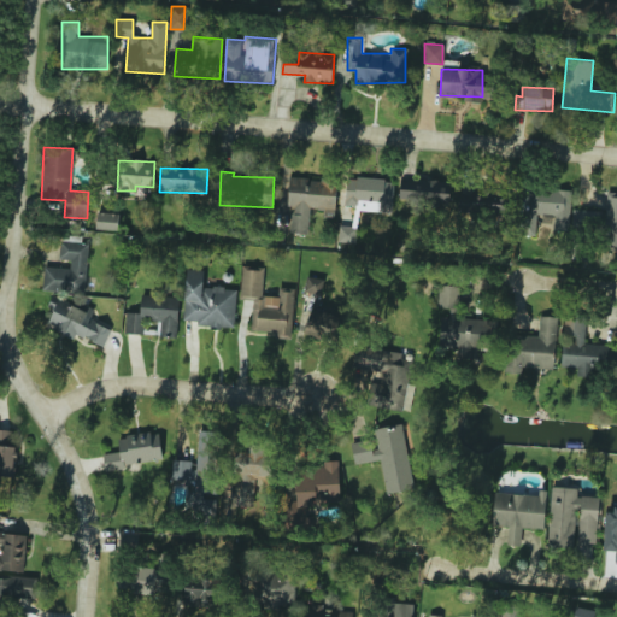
[(309,234),(310,209),(323,209),(323,216),(335,217),(338,181),(289,177),(288,206),(293,206),(291,233),(309,234)]
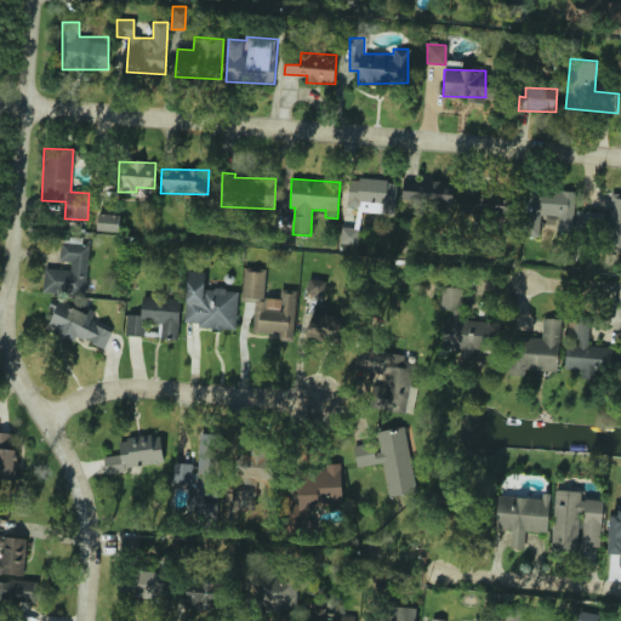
[(396,212),(397,181),(348,178),(347,210),(396,212)]
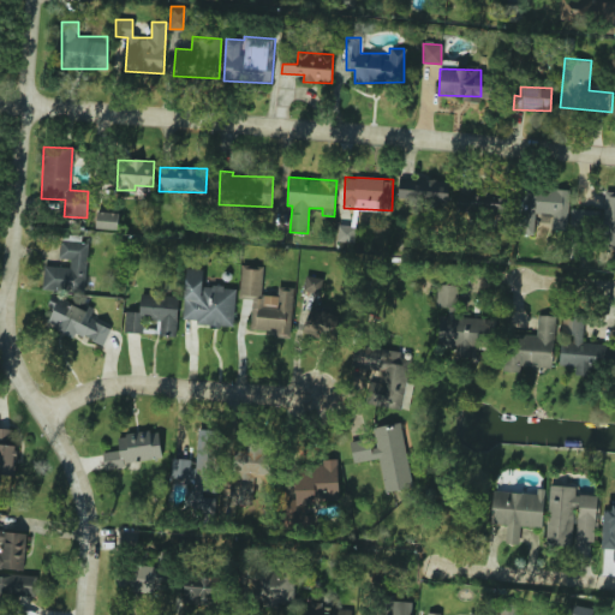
[(448,180),(398,181),(399,204),(448,203),(448,180)]
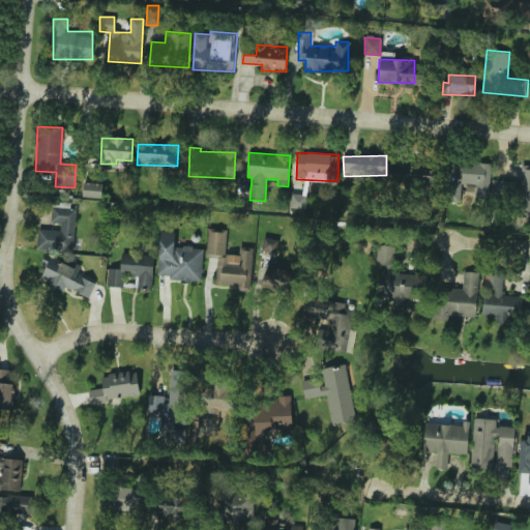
[(491,164),(450,162),(448,186),(475,187),(474,197),(489,197),(491,164)]
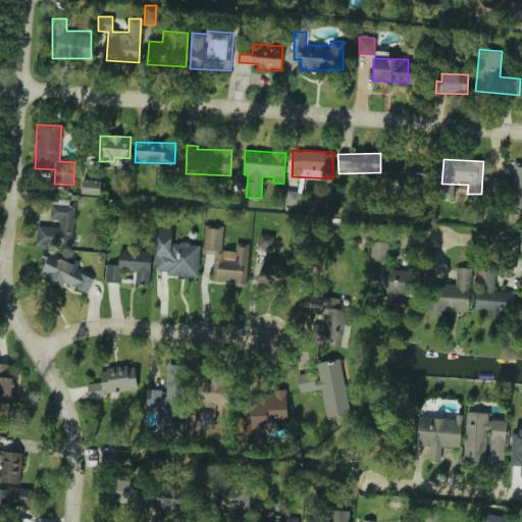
[(388,187),(428,186),(428,162),(388,163),(388,187)]
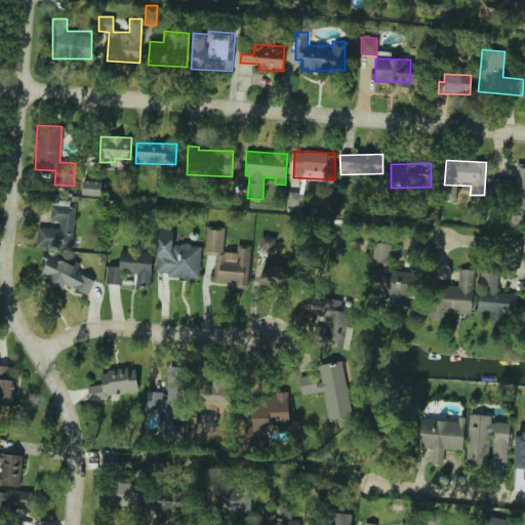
[(524,166),(517,165),(515,183),(513,182),(510,212),(524,213),(524,166)]
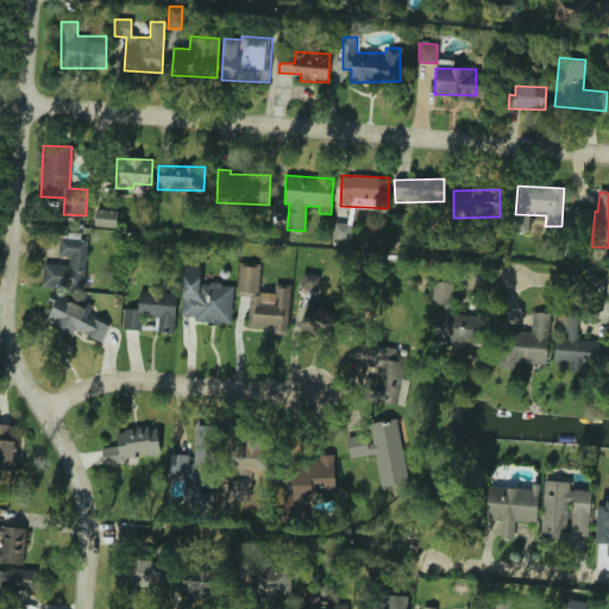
[(117,227),(118,211),(95,209),(95,226),(117,227)]
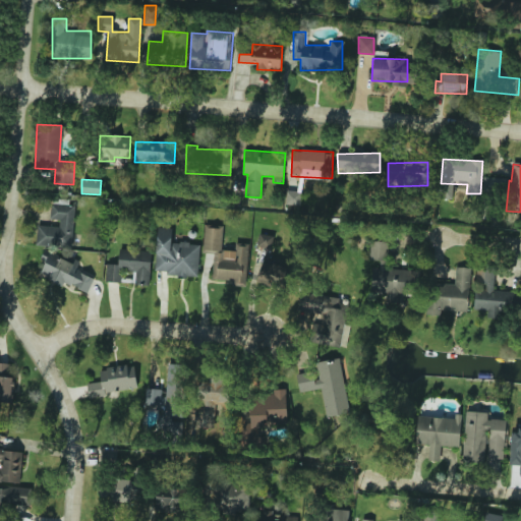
[(36,245),(72,247),(74,205),(51,204),(51,219),(60,219),(59,227),(37,225),(36,245)]
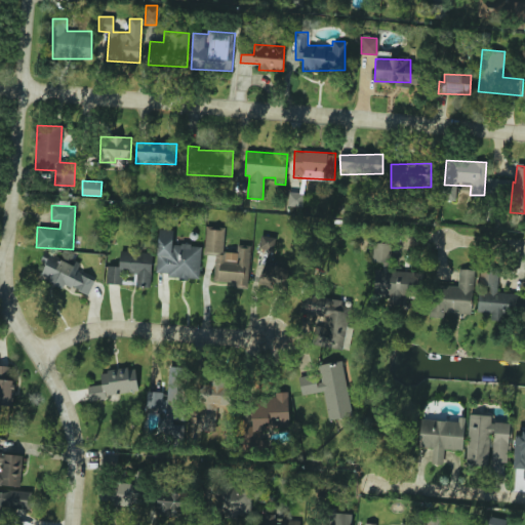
[(213,281),(237,282),(236,286),(248,286),(250,248),(237,247),(237,252),(224,251),(225,227),(206,226),(204,253),(214,253),(213,281)]
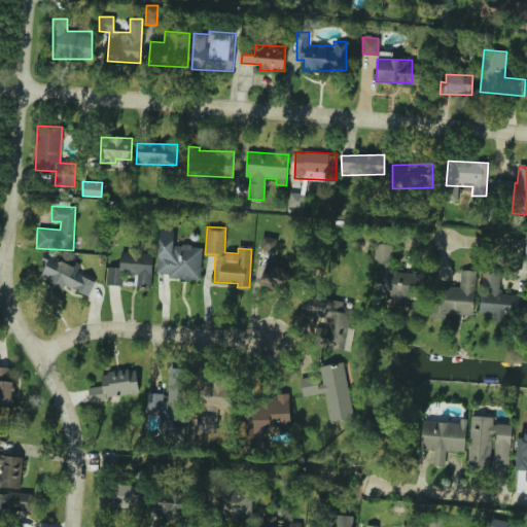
[(202,246),(173,245),(174,231),(159,230),(156,277),(201,279),(202,246)]
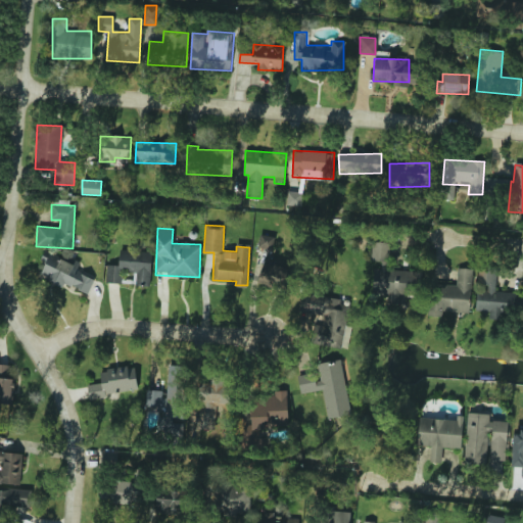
[(273,249),(274,236),(259,234),(257,247),(273,249)]
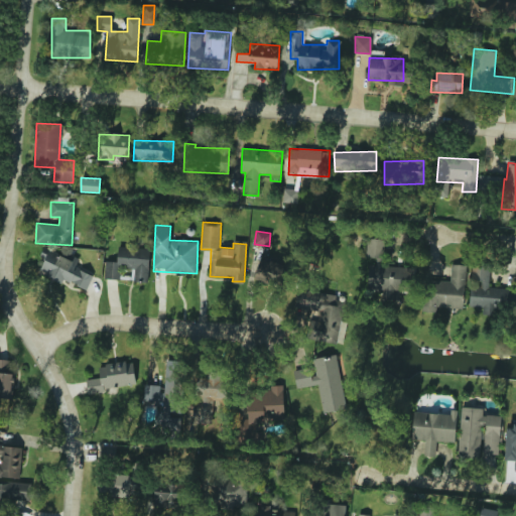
[(383,266),(384,239),(367,238),(366,257),(376,258),(376,265),(369,265),(368,288),(383,289),(383,299),(396,300),(396,292),(408,292),(409,267),(383,266)]
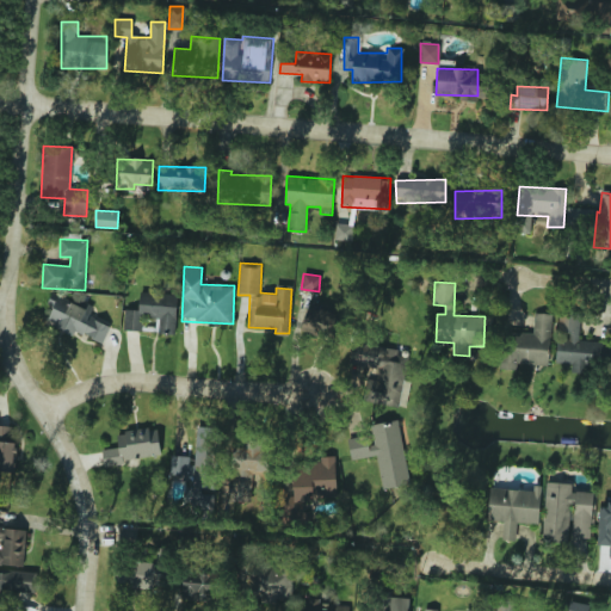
[(111,323),(90,316),(93,307),(53,292),(44,316),(56,321),(54,328),(74,335),(75,332),(104,343),(111,323)]
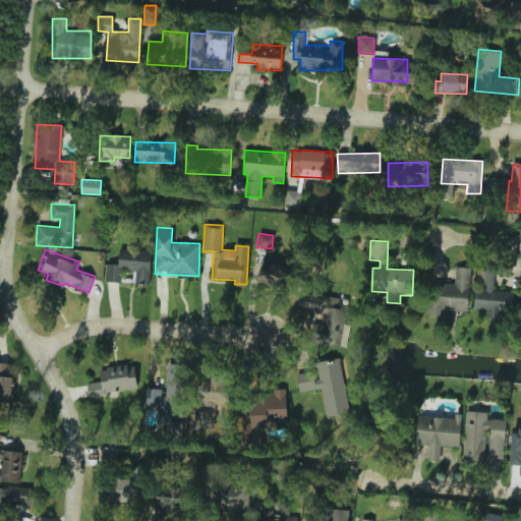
[(257,281),(288,290),(294,269),(263,261),(257,281)]
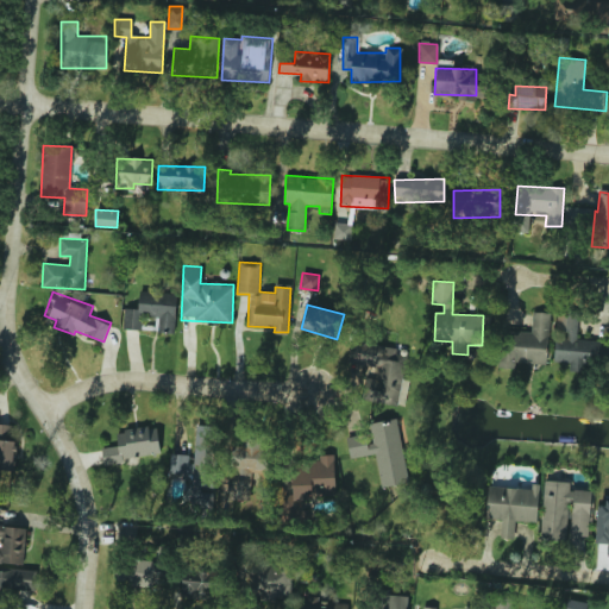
[(547,363),(550,313),(532,312),(532,331),(508,331),(507,362),(547,363)]
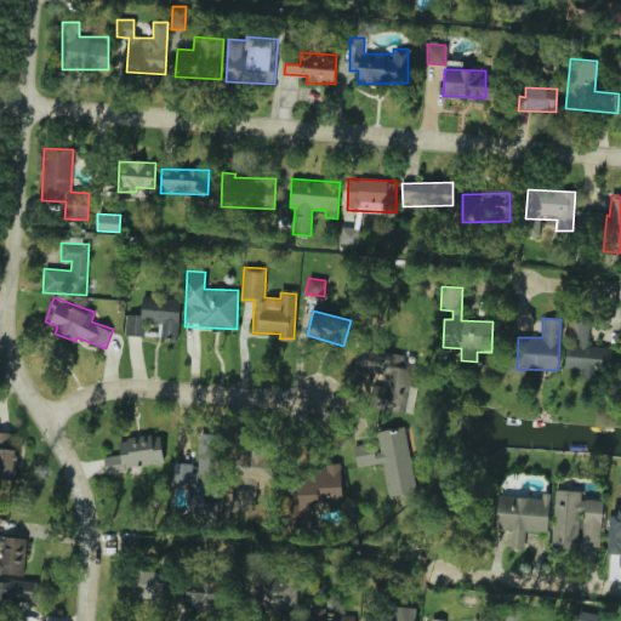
[(355,369),(385,374),(383,386),(374,385),(371,408),(411,414),(415,387),(411,387),(415,363),(405,362),(405,355),(358,348),(355,369)]
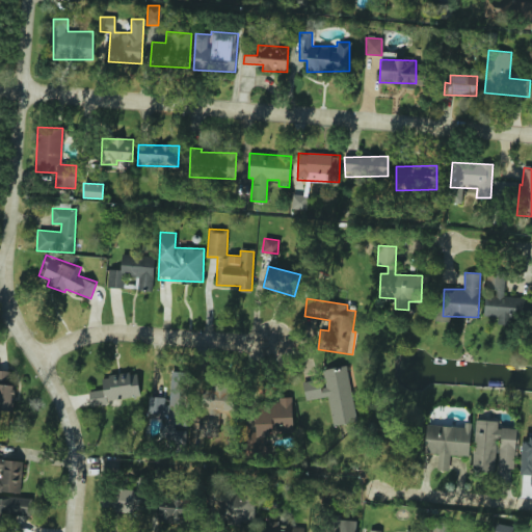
[(306,400),(327,396),(334,428),(357,424),(347,366),(324,370),(325,378),(302,381),(306,400)]
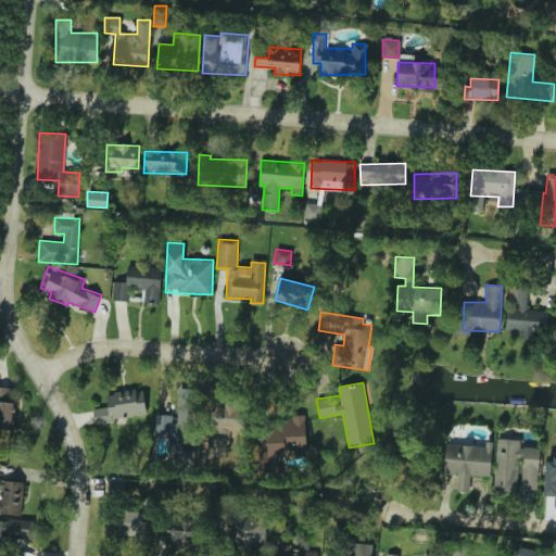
[(14,387),(0,387),(0,429),(15,429),(14,387)]
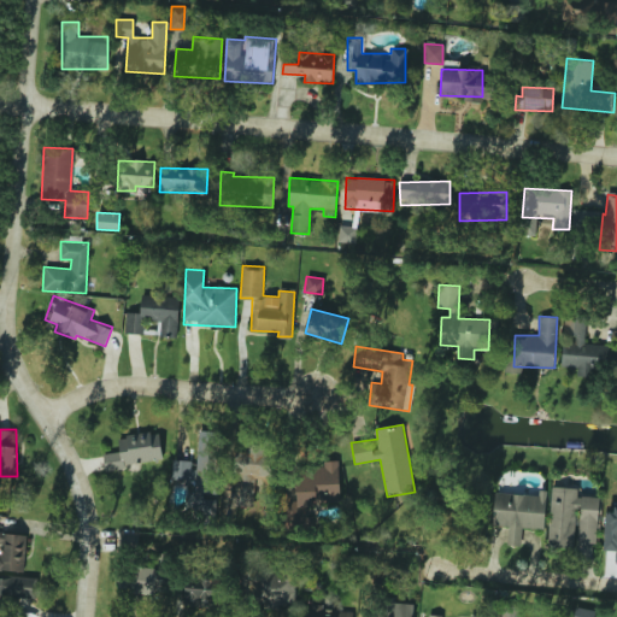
[(103,453),(105,471),(136,469),(136,463),(162,460),(159,433),(118,436),(119,452),(103,453)]
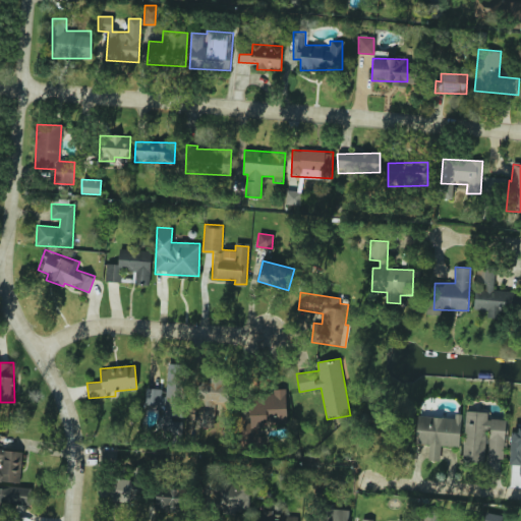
[(200,383),(206,404),(227,399),(222,378),(200,383)]
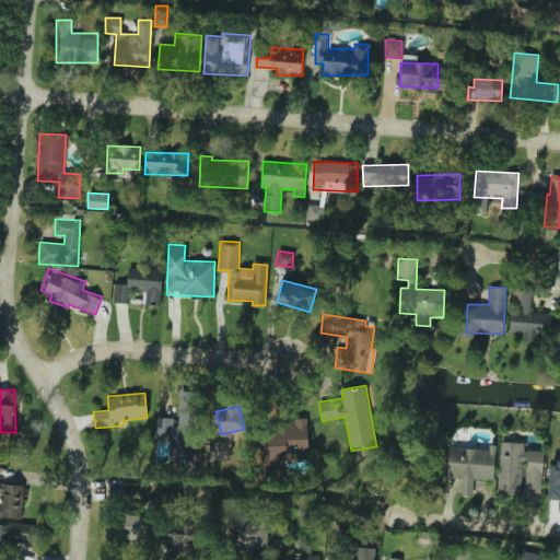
[(156,435),(173,436),(173,418),(158,417),(156,435)]
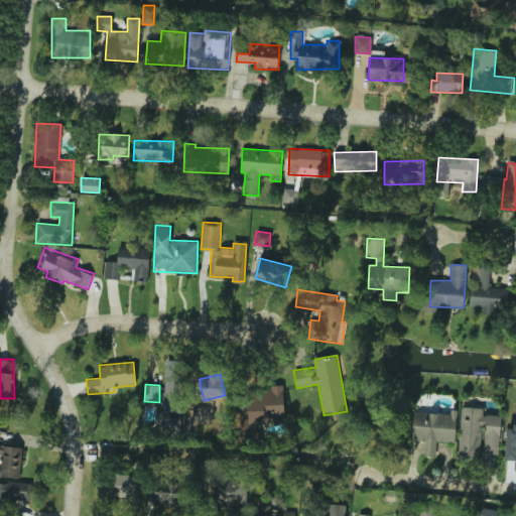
[(261,443),(260,420),(284,418),(283,388),(248,389),(249,419),(238,419),(239,444),(261,443)]
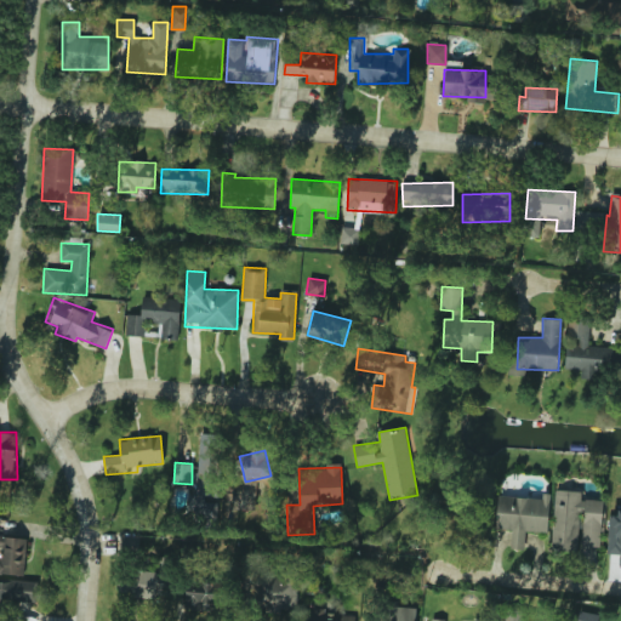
[(551,551),(579,552),(580,545),(600,546),(603,500),(581,499),(581,491),(554,489),(551,551)]
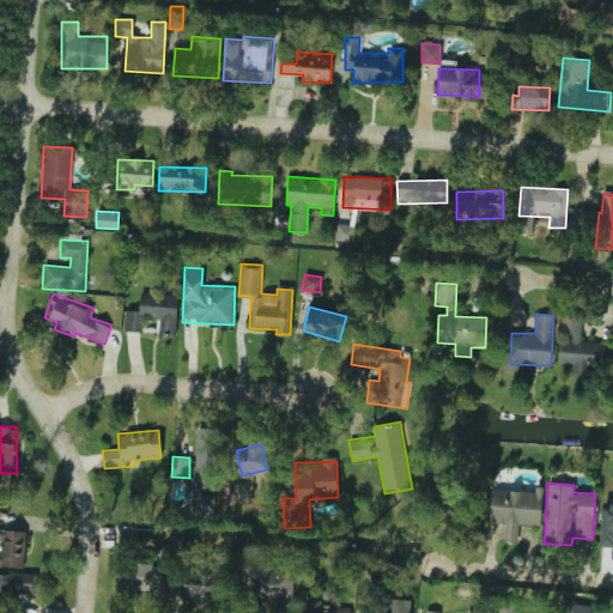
[(491,489),(490,522),(504,523),(504,541),(517,542),(519,525),(541,526),(542,491),(491,489)]
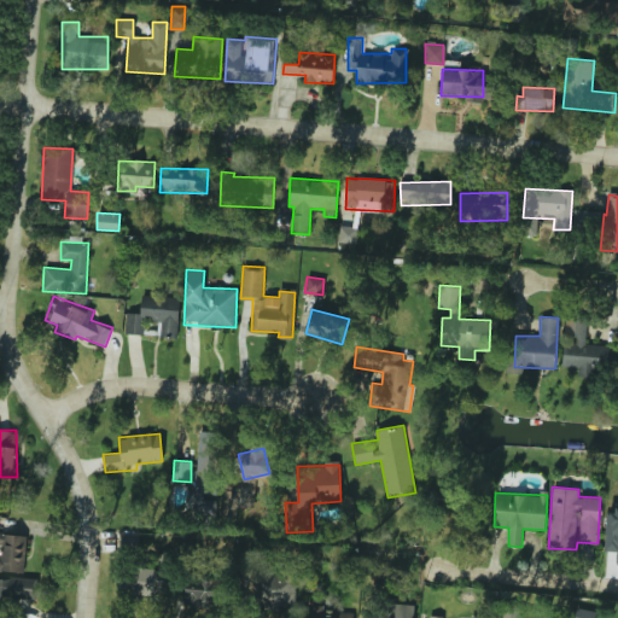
[(617,506),(614,507),(614,516),(607,514),(605,551),(617,551),(617,506)]
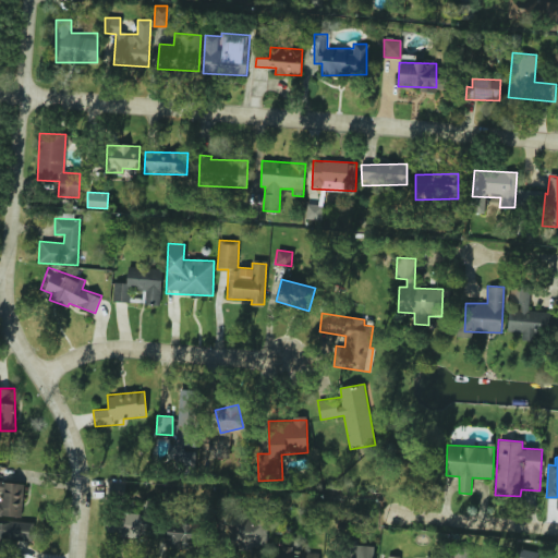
[(111,492),(124,492),(125,482),(111,481),(111,492)]
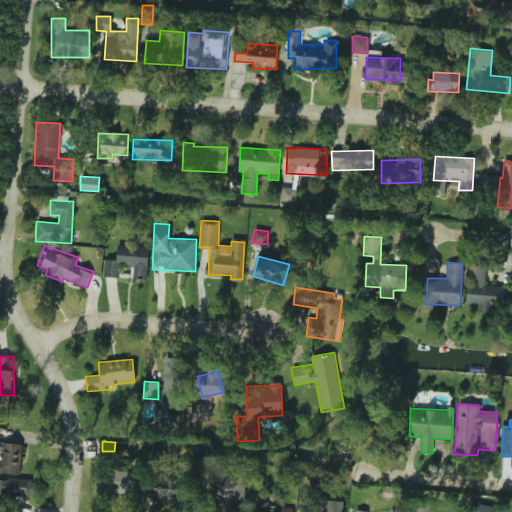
[(21,443),(4,443),(3,459),(0,459),(0,473),(20,474),(21,443)]
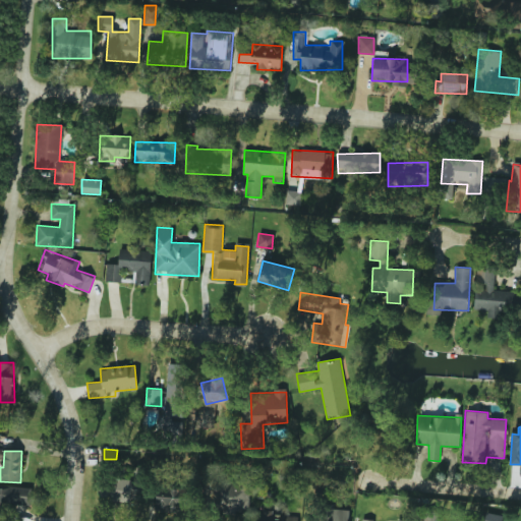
[(139,502),(140,479),(108,478),(108,487),(100,487),(100,501),(139,502)]
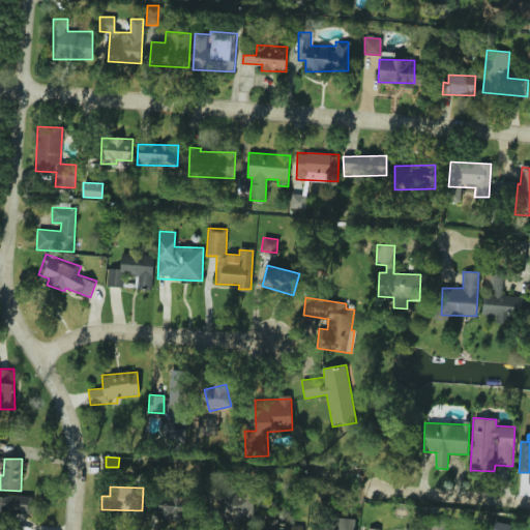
[(208,502),(216,502),(216,521),(253,521),(253,497),(236,497),(236,487),(208,487),(208,502)]
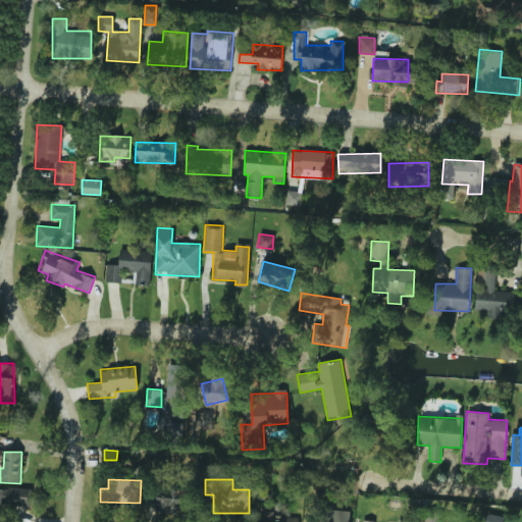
[(0,505),(30,506),(30,487),(0,486),(0,505)]
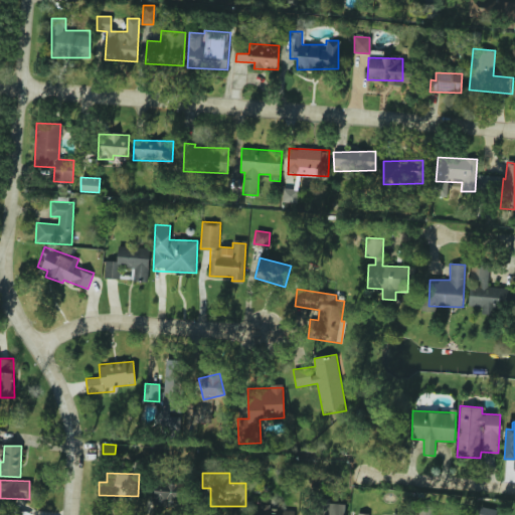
[(302,514),(341,514),(343,502),(320,501),(319,514),(302,513),(302,514)]
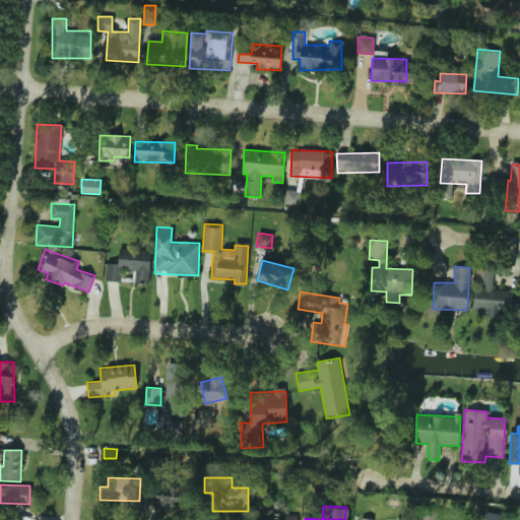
[(296,519),(297,516),(272,515),(272,511),(254,511),(254,519),(296,519)]
